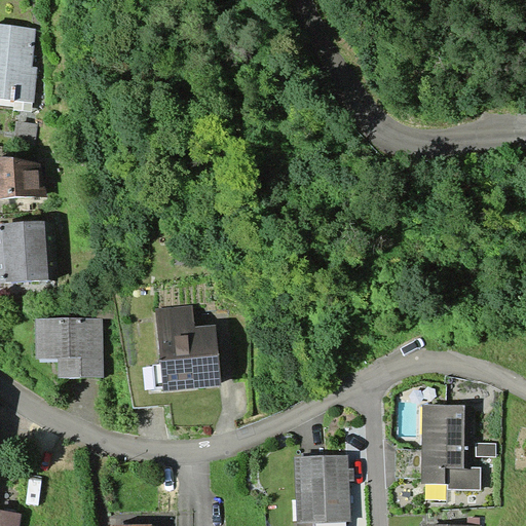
[(33,66),(37,28),(0,24),(0,98),(34,102),(38,67),(33,66)]
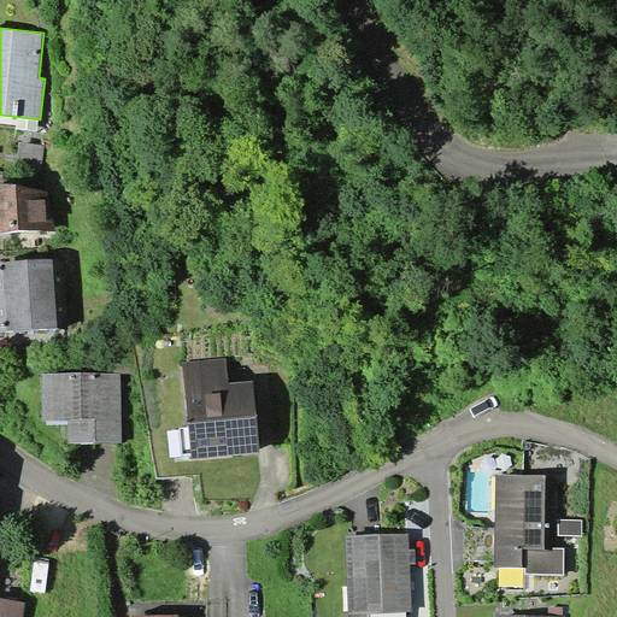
[(45,146),(18,142),(16,165),(42,168),(45,146)]
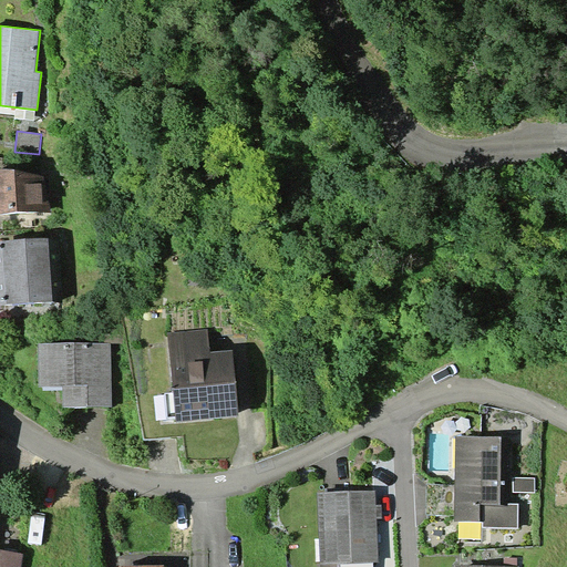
[(50,175),(0,168),(0,215),(51,212),(50,175)]
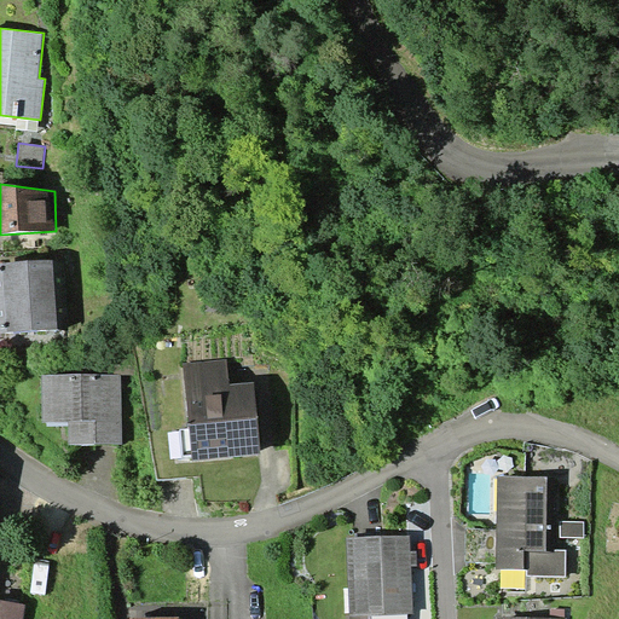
[(0,333),(68,329),(63,259),(0,262),(0,333)]
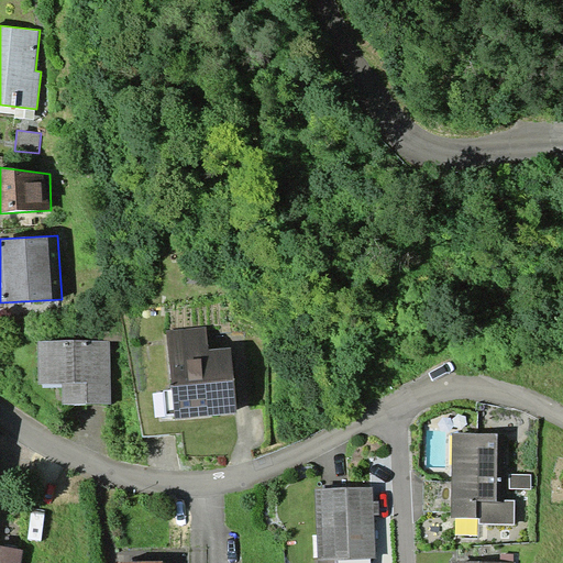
[(206,327),(167,330),(175,419),(238,412),(232,348),(208,350),(206,327)]
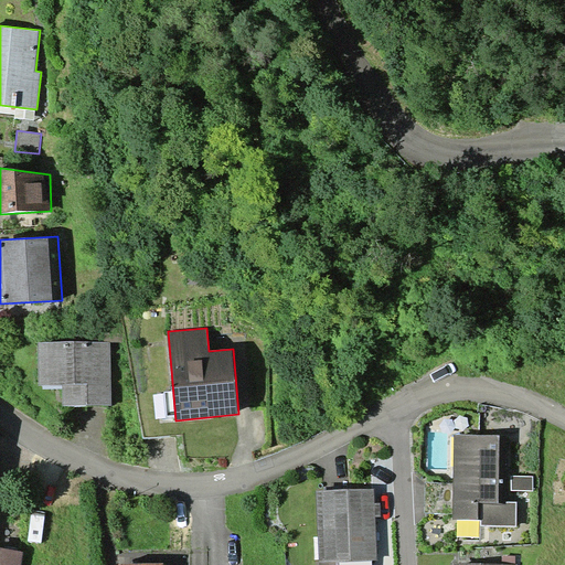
[(63,385),(63,405),(112,405),(112,342),(39,342),(39,385),(63,385)]
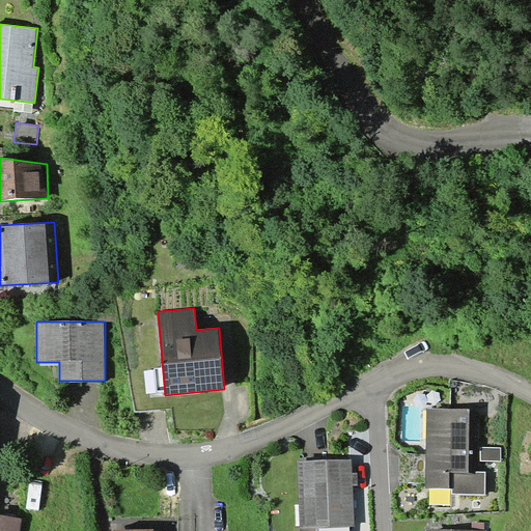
[(451,495),(485,495),(486,471),(476,471),(476,473),(469,473),(470,409),(426,408),(425,488),(451,488),(451,495)]
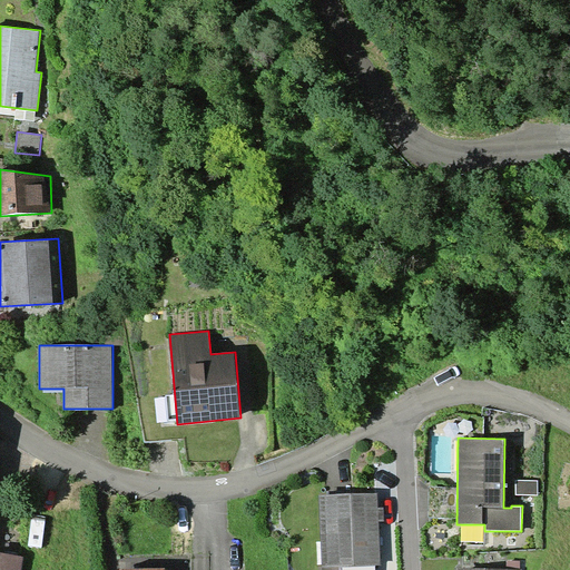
[(539,480),(516,480),(516,494),(538,494),(539,480)]
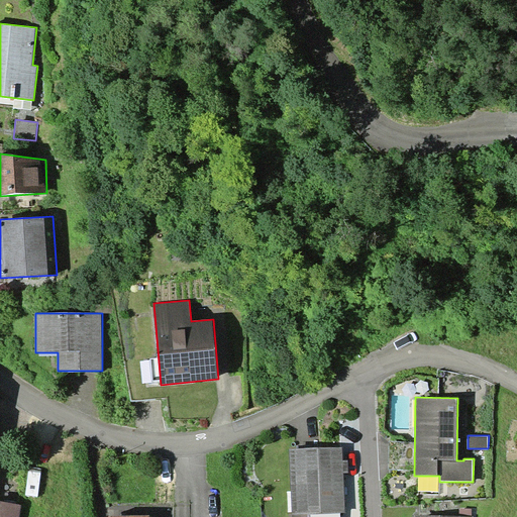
[(342,447),(290,449),(292,516),(310,516),(311,514),(340,513),(345,513),(343,473),(342,460),(342,447)]
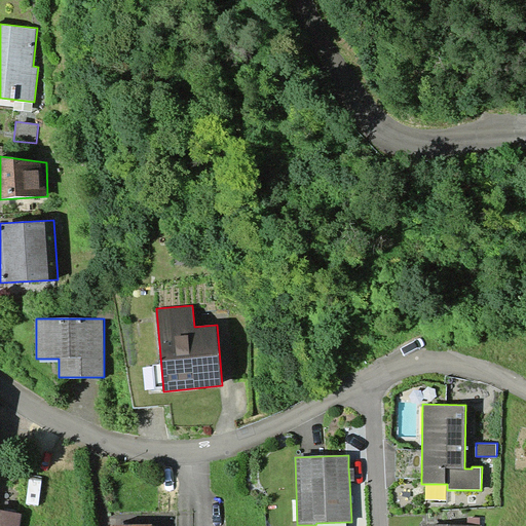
[(20,525),(22,514),(0,511),(0,525),(20,525)]
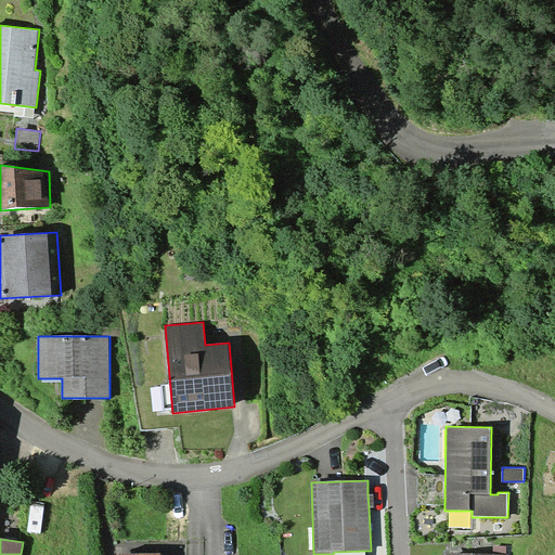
All buildings are outlined.
